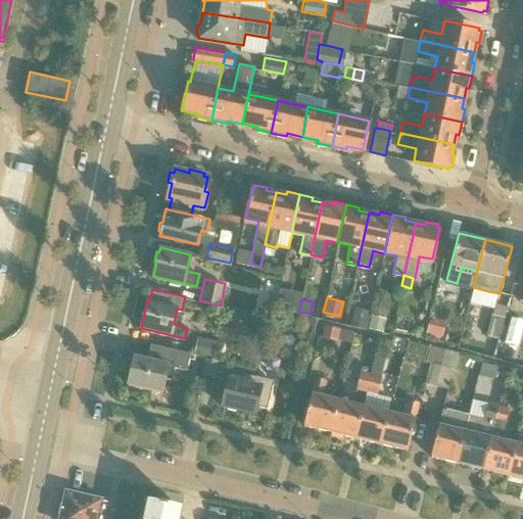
[(354,307),(350,322),(366,325),(369,310),(354,307)]
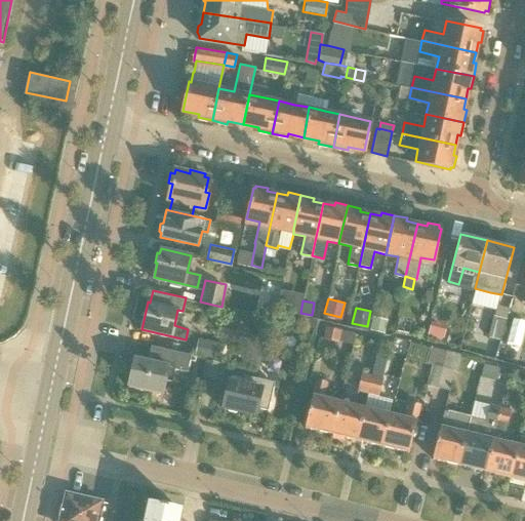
[(488,335),(500,338),(506,317),(493,314),(488,335)]
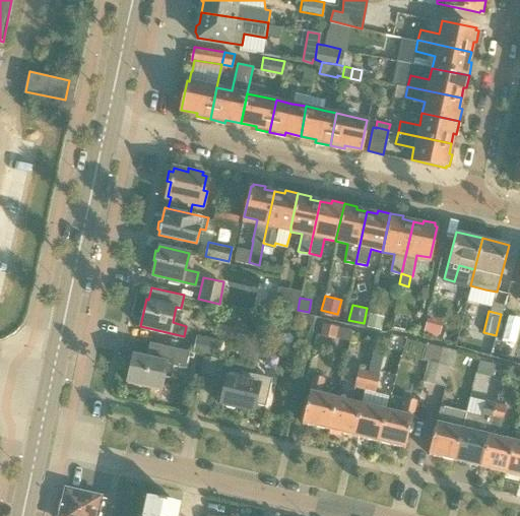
[(519,314),(508,311),(502,335),(515,338),(519,316),(519,314)]
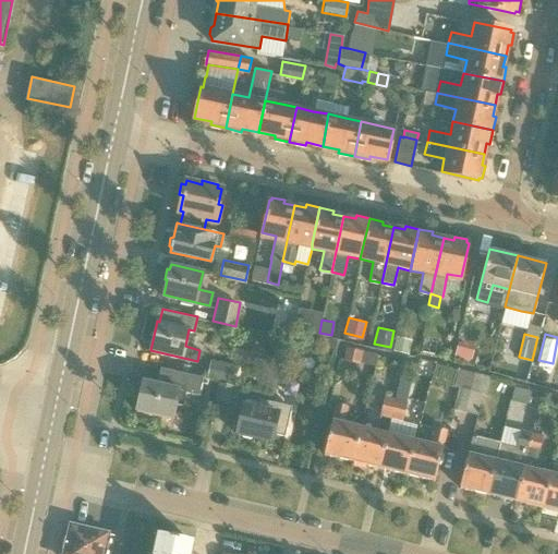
[(397,335),(393,348),(408,351),(411,338),(397,335)]
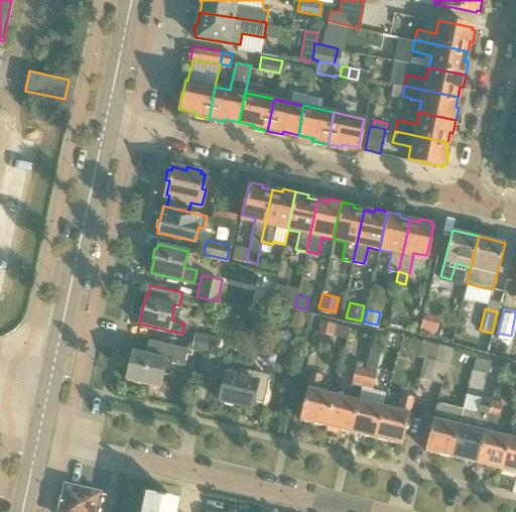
[(336,323),(320,320),(317,332),(333,335),(336,323)]
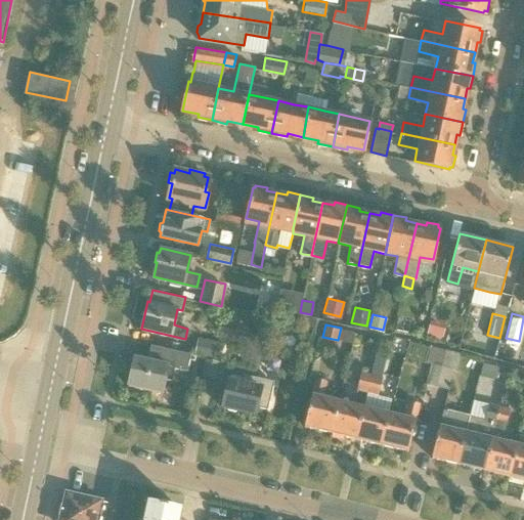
[(199,337),(194,353),(219,359),(223,343),(199,337)]
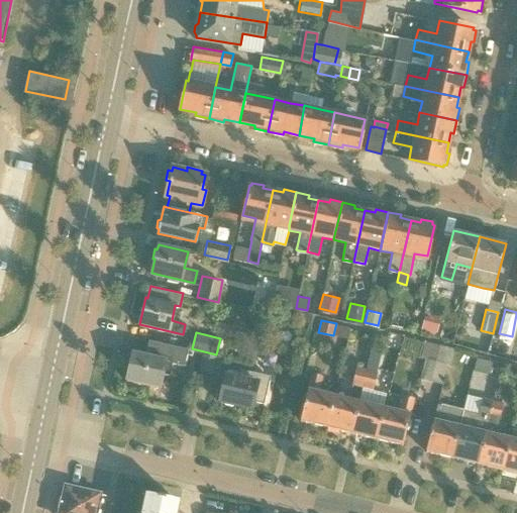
[(149,339),(146,354),(132,351),(126,379),(160,387),(164,373),(169,374),(172,362),(185,365),(188,347),(149,339)]
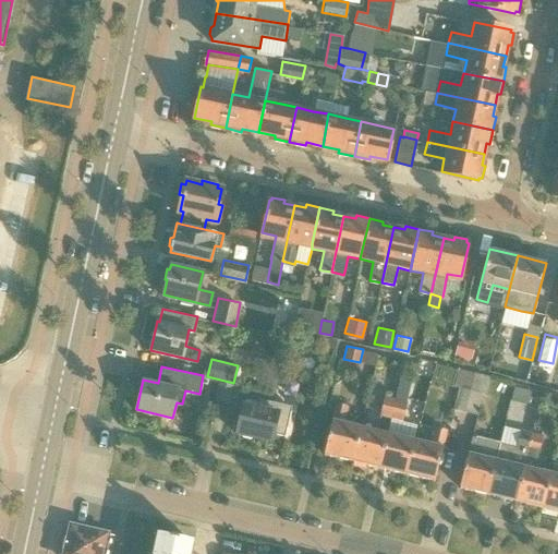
[(464,409),(474,371),(458,368),(455,384),(459,385),(453,407),(464,409)]
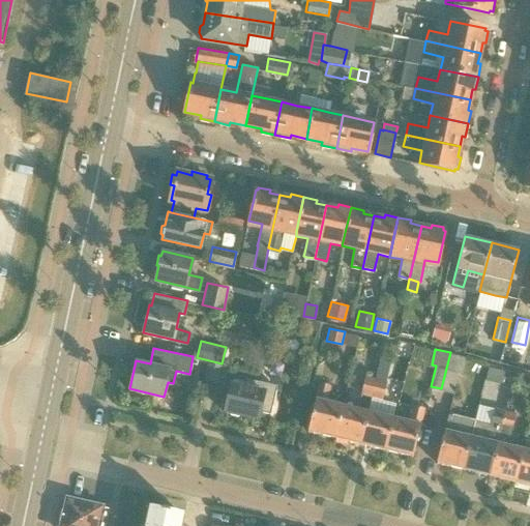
[(455,371),(461,373),(466,356),(450,352),(441,388),(451,391),(455,371)]
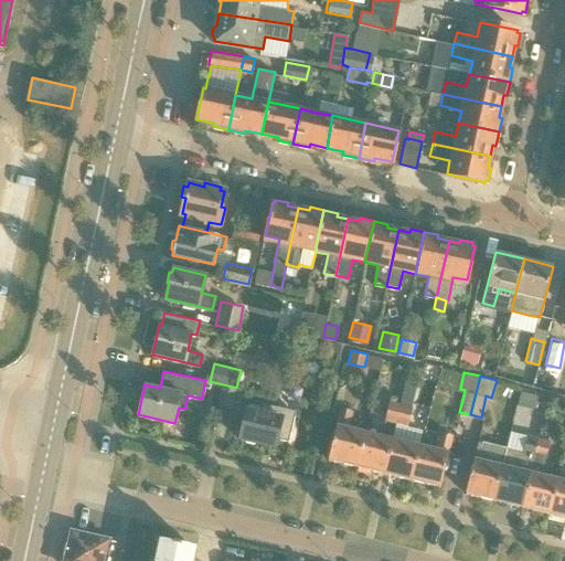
[(405,380),(402,400),(413,402),(416,382),(405,380)]
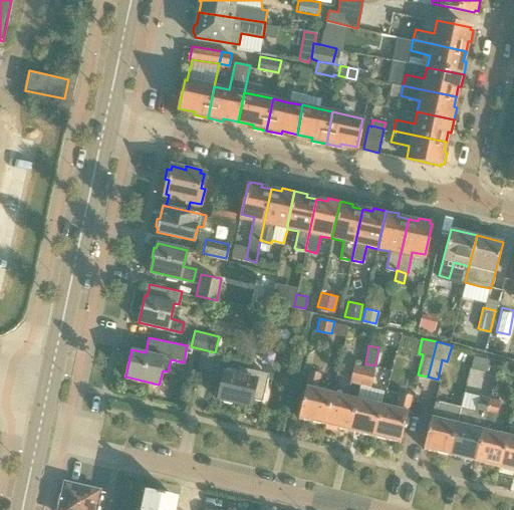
[(212,368),(215,353),(200,351),(198,366),(212,368)]
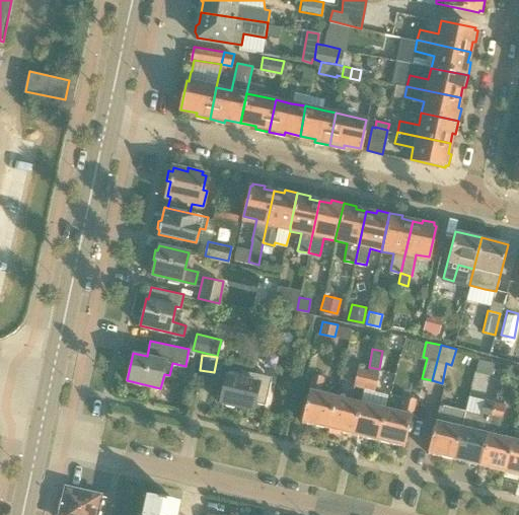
[(363,387),(368,370),(358,367),(353,384),(363,387)]
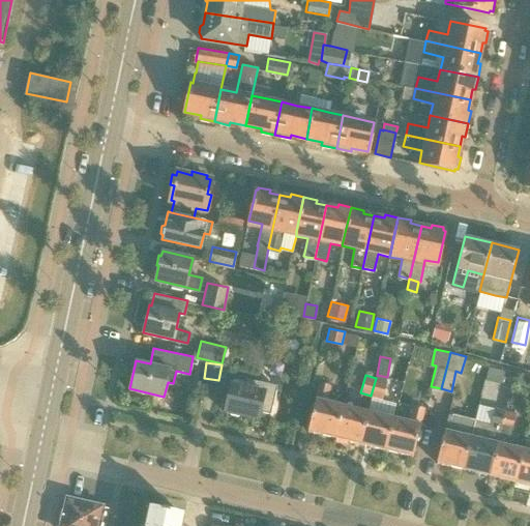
[(376,378),(371,396),(382,399),(386,380),(376,378)]
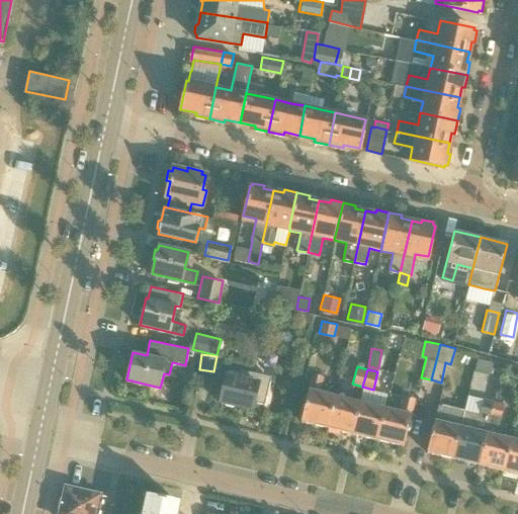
[(327,426),(334,395),(319,392),(323,375),(313,372),(300,420),(327,426)]
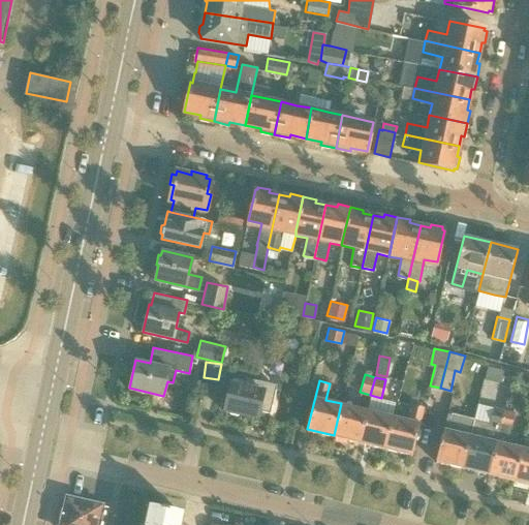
[(263,391),(243,385),(230,382),(224,409),(257,418),(263,391)]
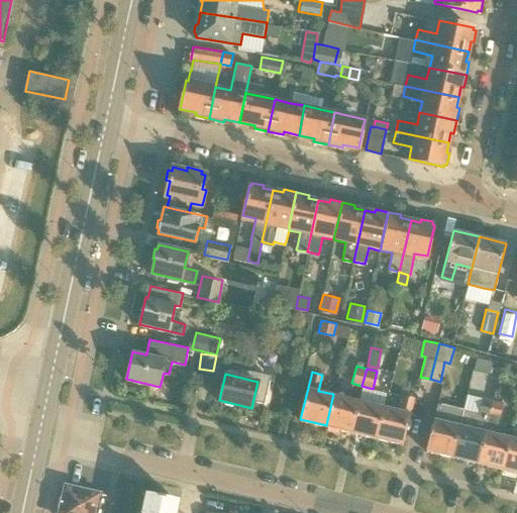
[(351,431),(358,401),(333,394),(326,425),(351,431)]
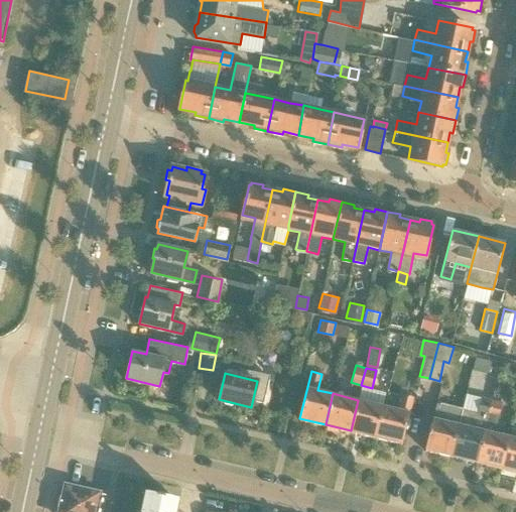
[(384,406),(376,436),(402,442),(413,396),(402,393),(399,409),(384,406)]
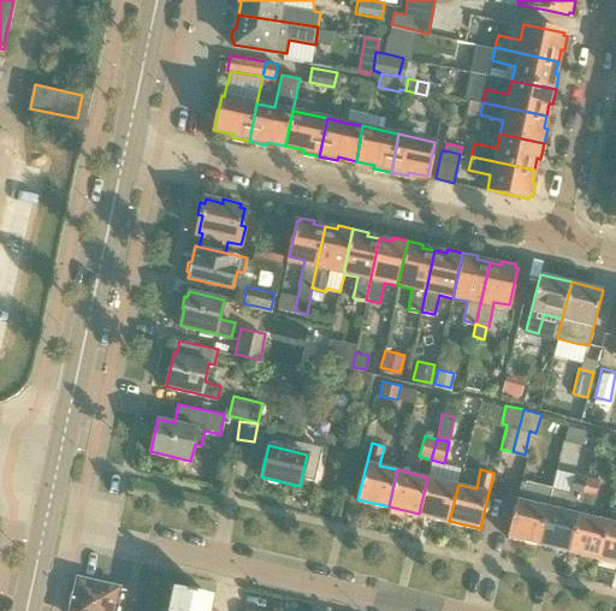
[(569,551),(587,475),(574,473),(569,491),(552,487),(538,543),(569,551)]
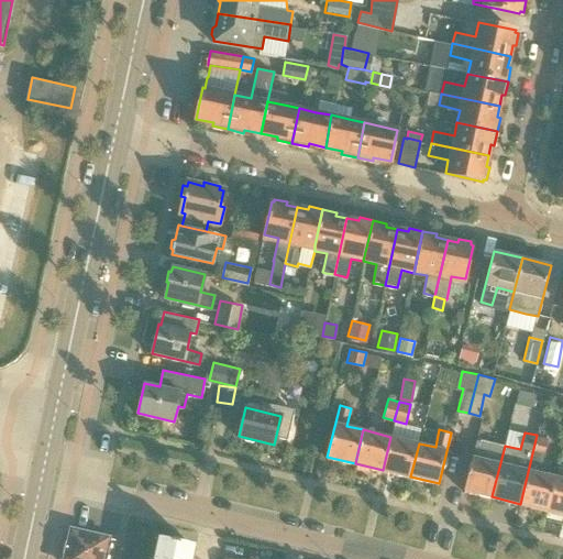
[(555,477),(540,473),(548,438),(537,435),(520,504),(548,511),(555,477)]
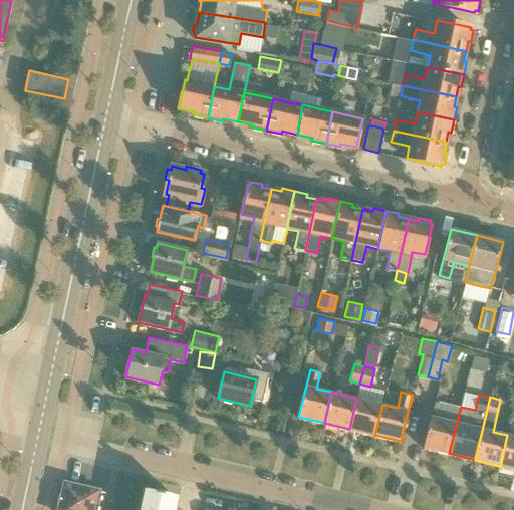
[(374,435),(382,405),(356,399),(349,429),(374,435)]
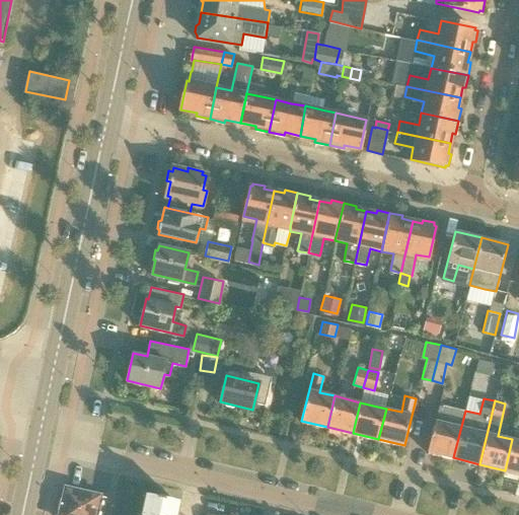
[(465,411),(450,407),(439,405),(428,451),(453,457),(465,411)]
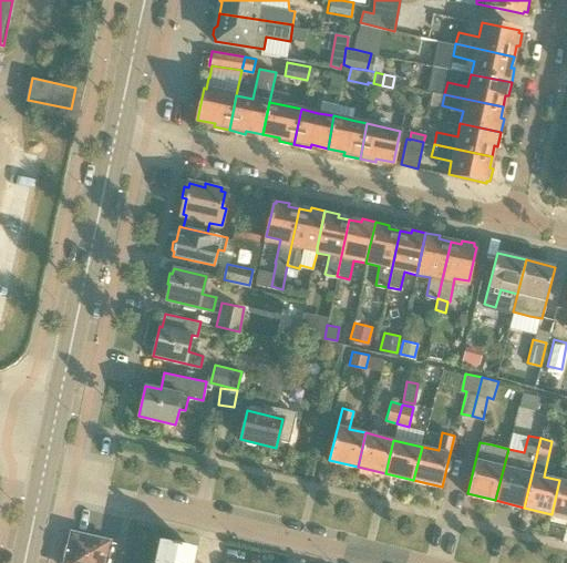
[(566,481),(559,480),(552,514),(566,518),(566,481)]
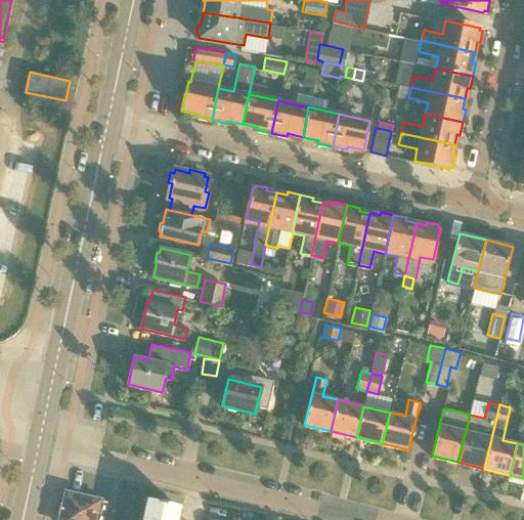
[(99,503),(99,501),(68,493),(60,519),(94,519),(96,515),(101,516),(103,504),(99,503)]
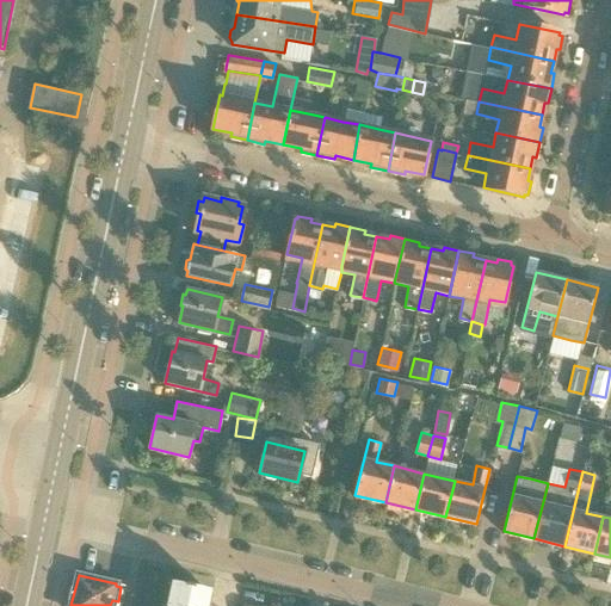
[(208,605),(211,592),(172,583),(168,603),(161,601),(160,605),(208,605)]
